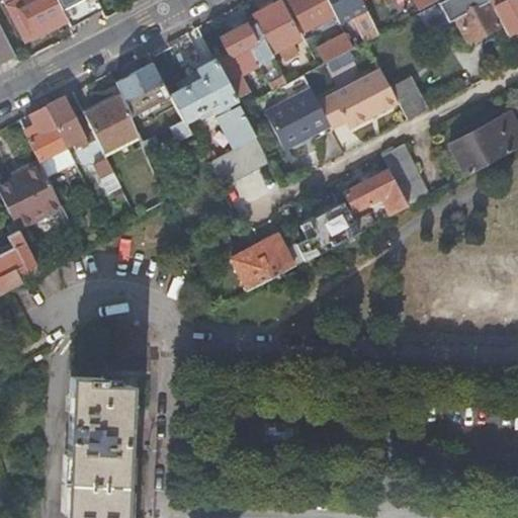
[(34,38),(42,34),(24,0),(3,0),(26,42),(34,38)]
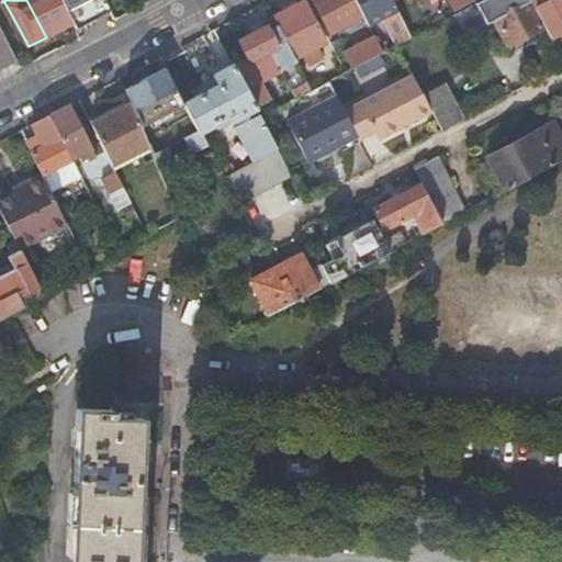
[(26,0),(46,37),(59,31),(74,23),(60,0),(26,0)]
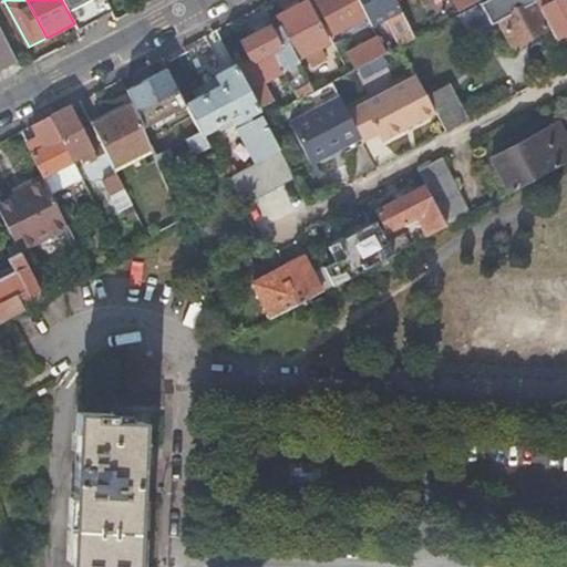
[(333,34),(367,18),(356,0),(318,0),(316,1),(333,34)]
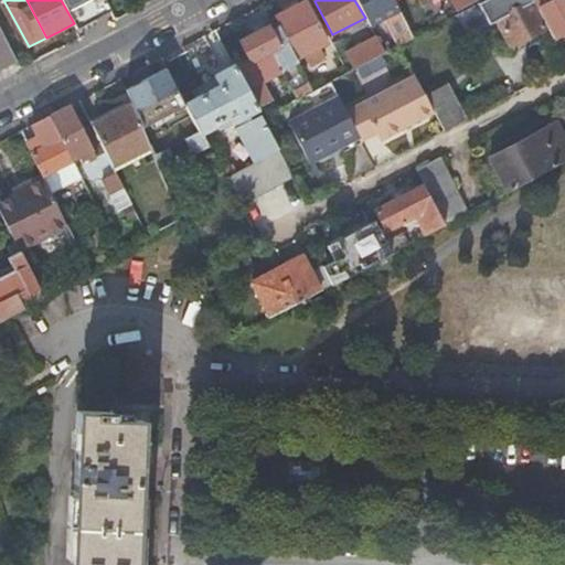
[(401,46),(414,40),(394,1),(393,0),(354,0),(365,18),(371,28),(383,21),(398,48),(401,46)]
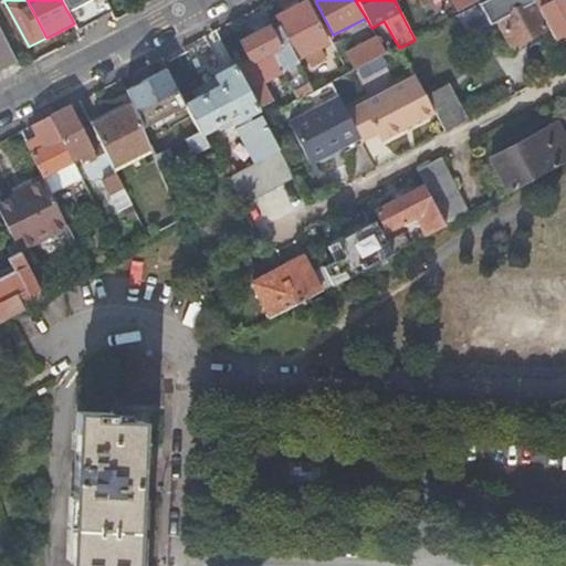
[(451,0),(458,12),(480,0),(451,0)]
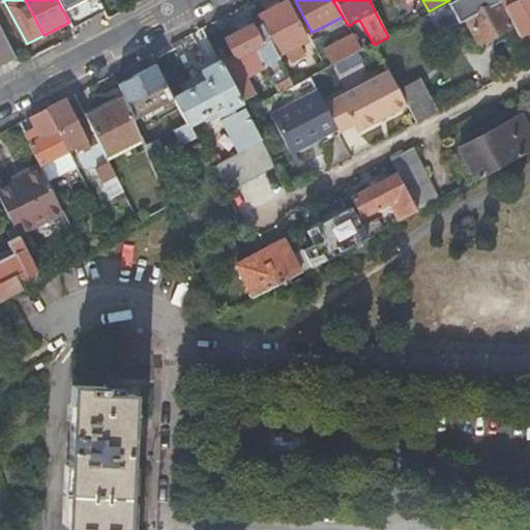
[(513,27),(498,0),(458,0),(457,1),(449,5),(460,24),(466,21),(479,46),(486,41),(513,27)]
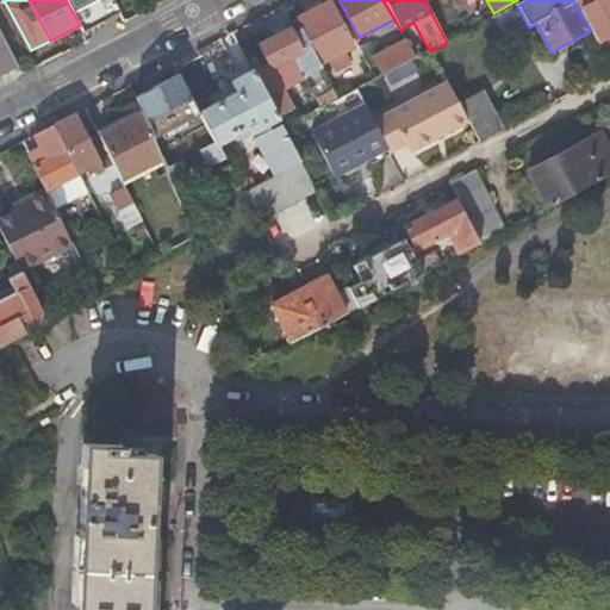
[(577,0),(584,13),(609,0),(577,0)]
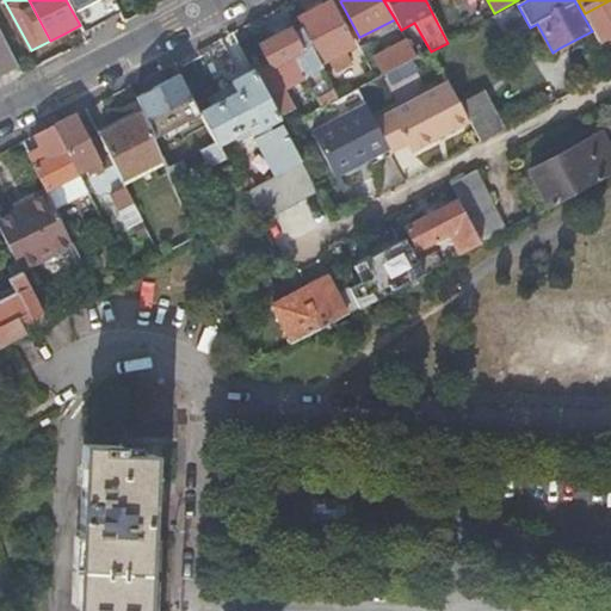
[(303,30),(321,66),(331,61),(335,73),(350,65),(344,54),(353,49),(329,4),(313,12),(297,20),(303,30)]
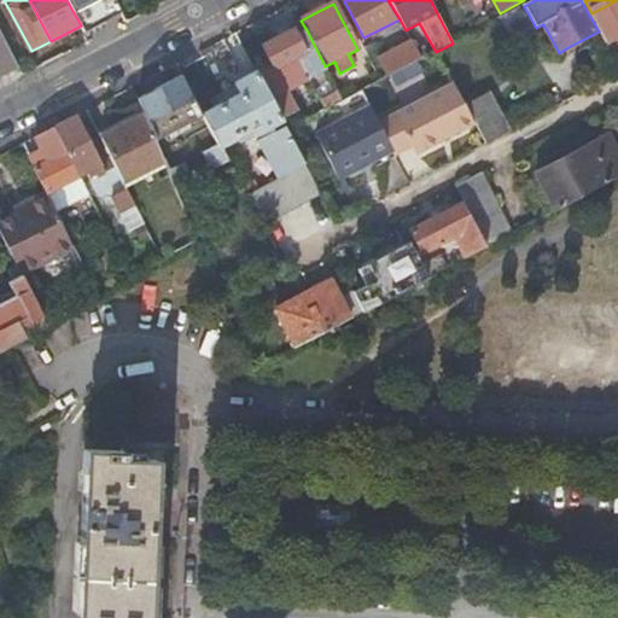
[(0,74),(18,65),(0,29),(0,74)]
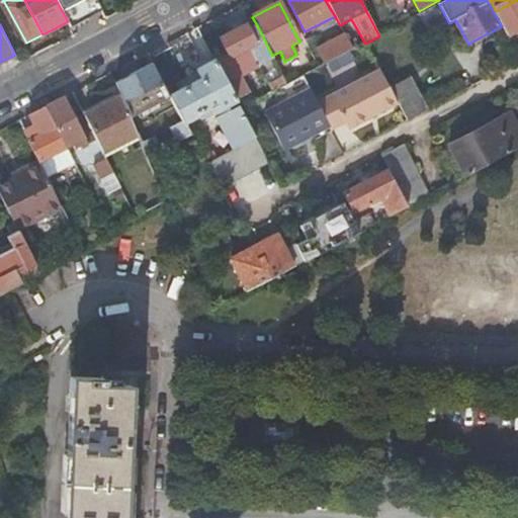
[(249,48),(249,49),(259,67),(260,68),(274,60),(272,56),(257,25),(250,29),(248,25),(233,33),(219,40),(227,56),(228,59),(249,48)]
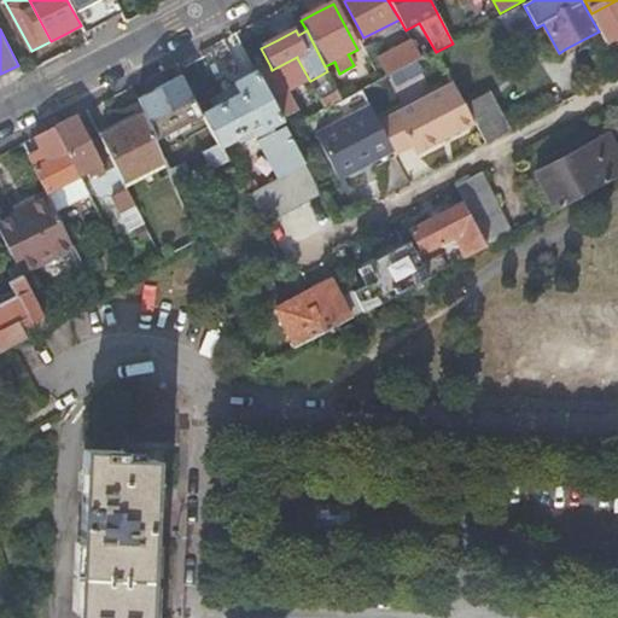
[(388,77),(420,60),(406,30),(382,42),(389,56),(379,62),(388,77)]
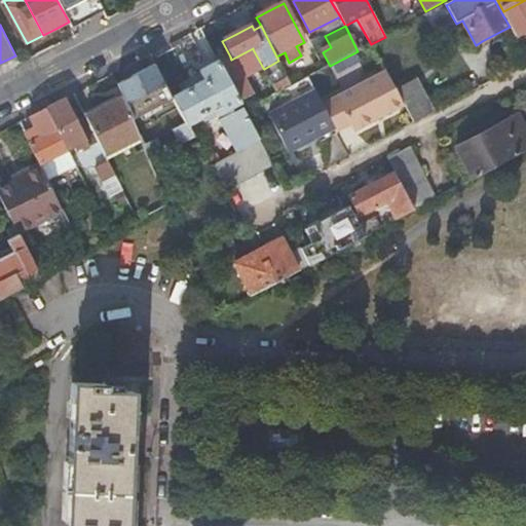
[(245,77),(263,68),(253,49),(253,48),(231,60),(230,57),(224,60),(218,64),(238,103),(253,95),(245,77)]
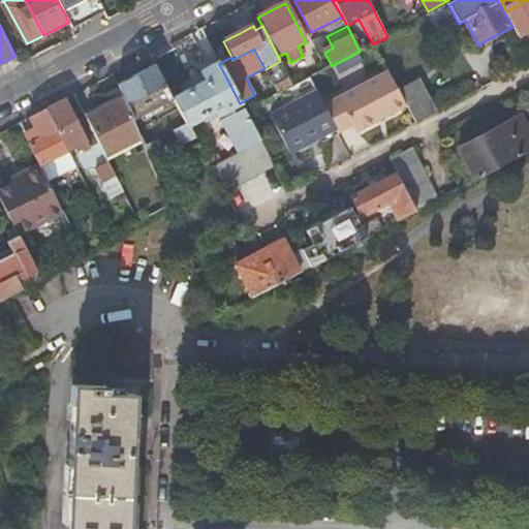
[(273,167),(245,113),(240,103),(219,64),(210,68),(200,73),(201,75),(206,82),(184,93),(173,99),(174,100),(186,125),(187,127),(203,120),(206,125),(211,122),(210,121),(208,117),(216,113),(218,117),(238,154),(210,168),(223,193),(273,167)]
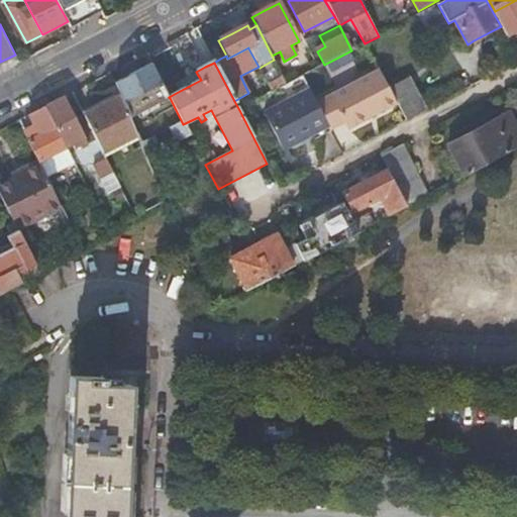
[(162,102),(170,98),(169,97),(151,65),(139,71),(115,84),(120,97),(129,119),(136,115),(162,102)]
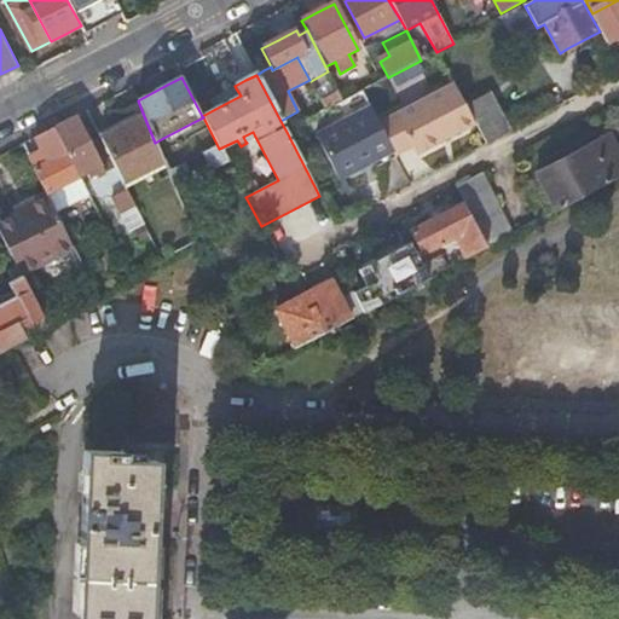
[(395,152),(398,155),(415,146),(418,155),(447,140),(476,125),(455,85),(381,123),(395,152)]
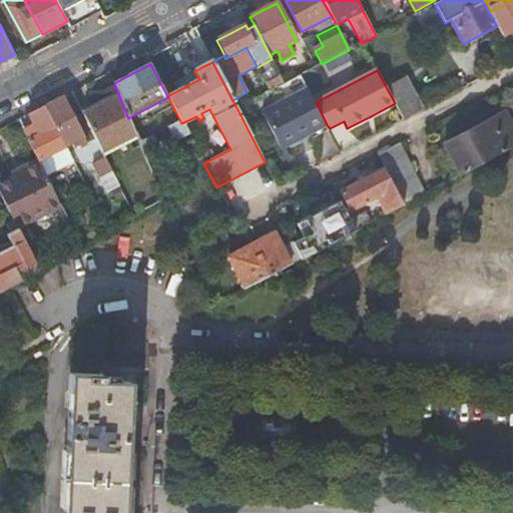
[(175,83),(178,90),(199,79),(195,73),(175,83)]
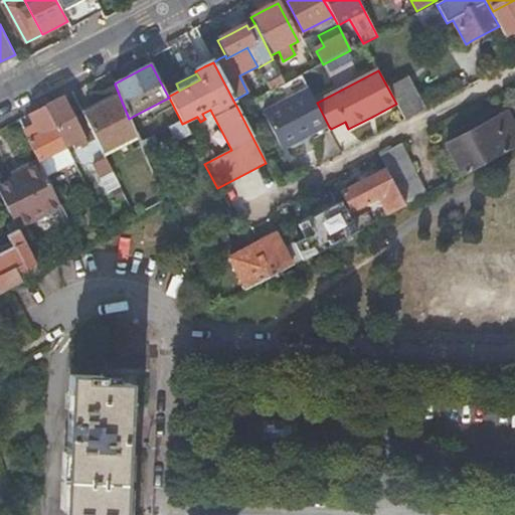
[(272,92),(286,84),(283,78),(268,87),(272,92)]
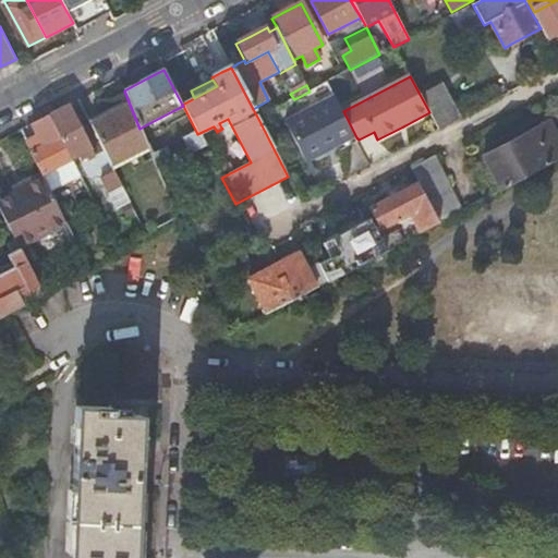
[(423,98),(439,131),(460,120),(443,87),(423,98)]
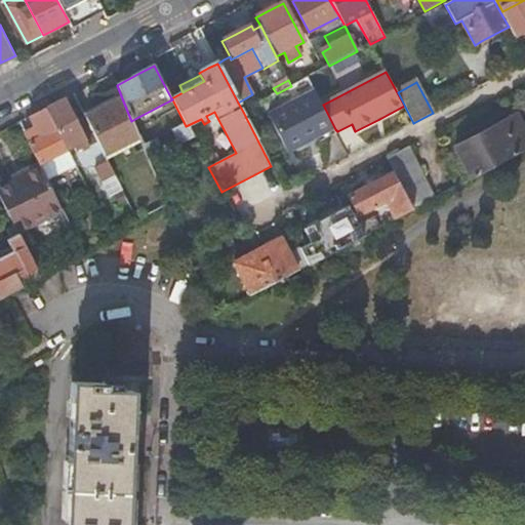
[(319,137),(335,129),(323,105),(316,91),(271,116),(290,153),(294,151),(303,147),(310,143),(309,139),(318,135),(319,137)]
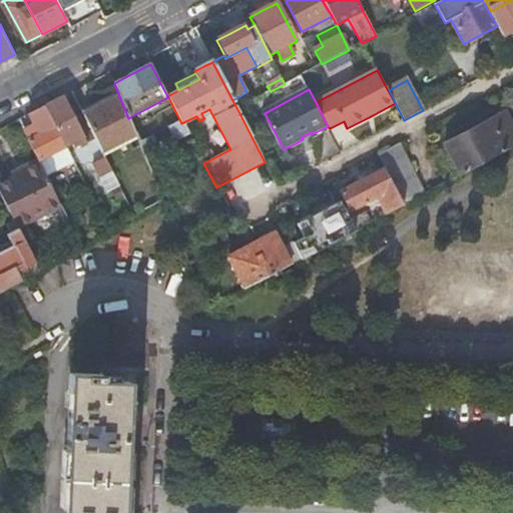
[(128,118),(119,96),(102,105),(84,115),(96,140),(103,152),(136,136),(128,118)]
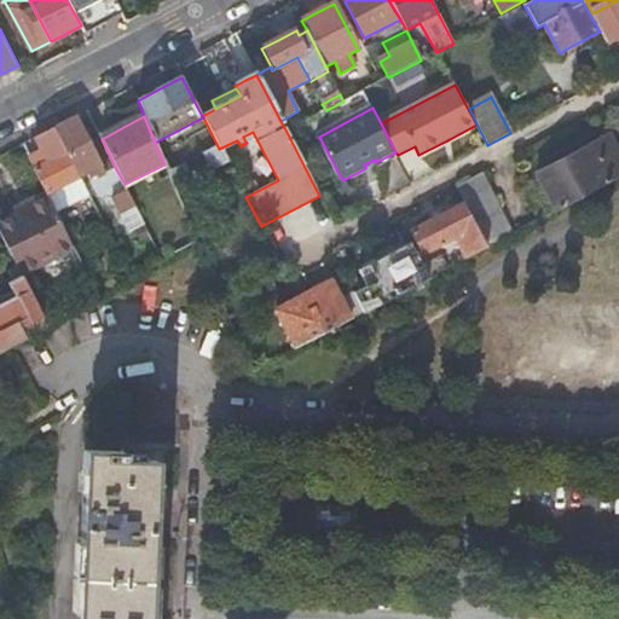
[(93,180),(116,169),(102,139),(91,117),(79,125),(76,119),(65,125),(55,129),(79,178),(90,172),(93,180)]
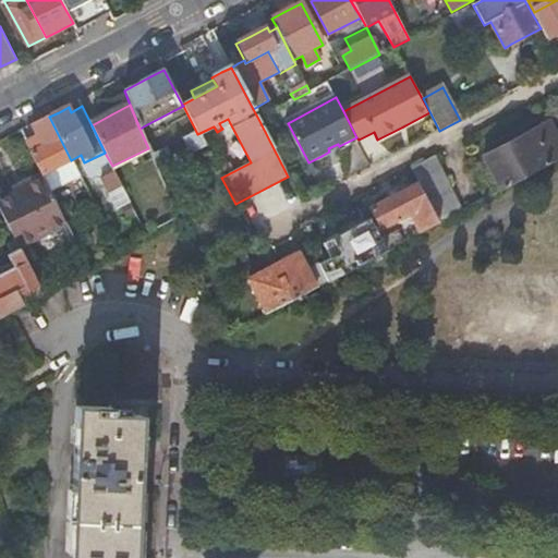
[(174,110),(147,124),(150,129),(178,114),(174,110)]
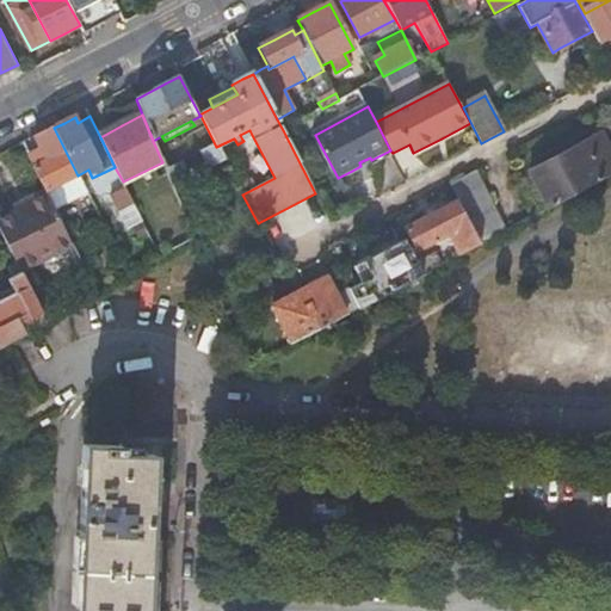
[(78,176),(54,128),(43,133),(34,139),(39,150),(29,156),(47,192),(78,176)]
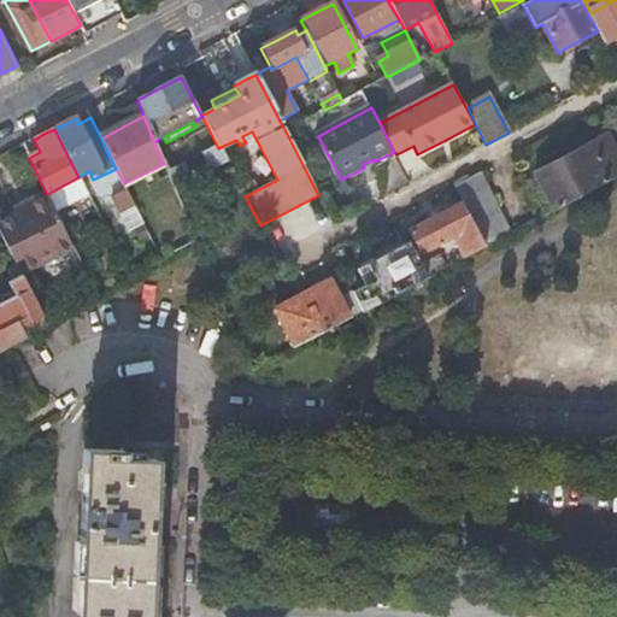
[(245,141),(254,136),(252,131),(242,136),(245,141)]
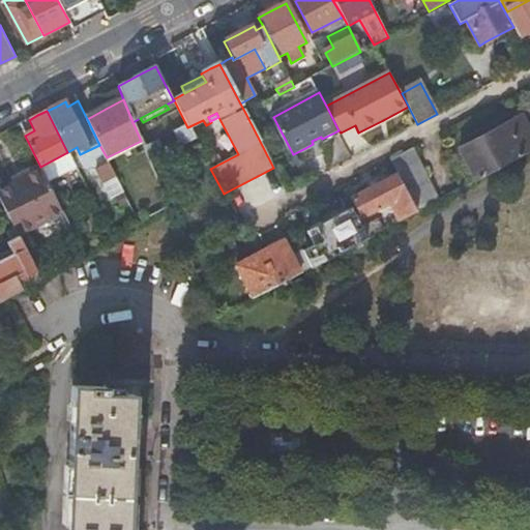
[(489,176),(529,153),(529,135),(529,133),(521,117),(508,124),(471,144),(489,176)]
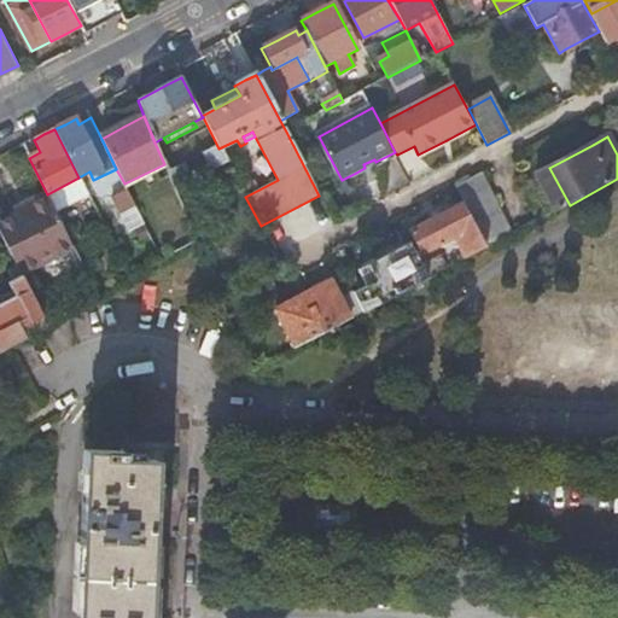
[(379,169),(398,158),(397,155),(395,152),(375,162),(379,169)]
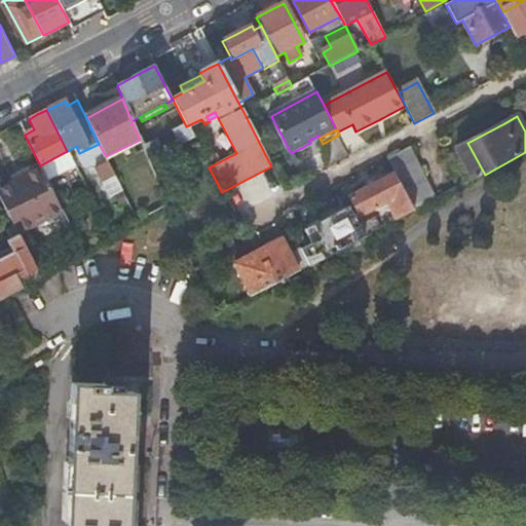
[(142,146),(140,140),(106,156),(107,159),(109,163),(142,146)]
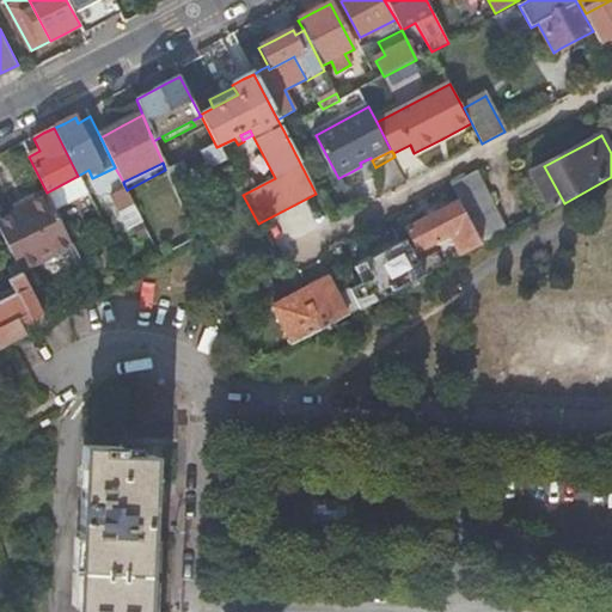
[(551,209),(564,203),(544,166),(532,173),(551,209)]
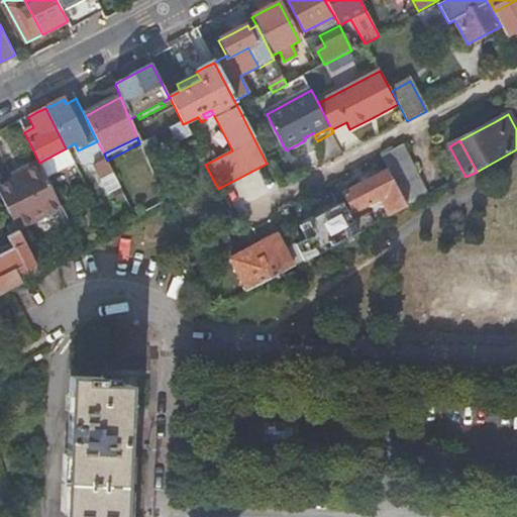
[(408,207),(429,196),(402,145),(392,151),(381,157),(388,171),(403,198),(408,207)]
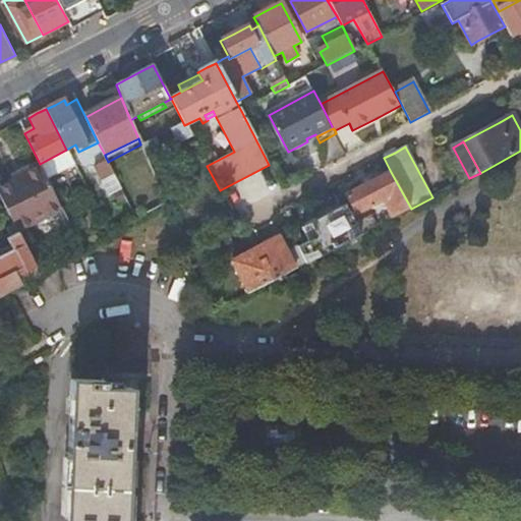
[(48,179),(74,166),(66,150),(40,164),(48,179)]
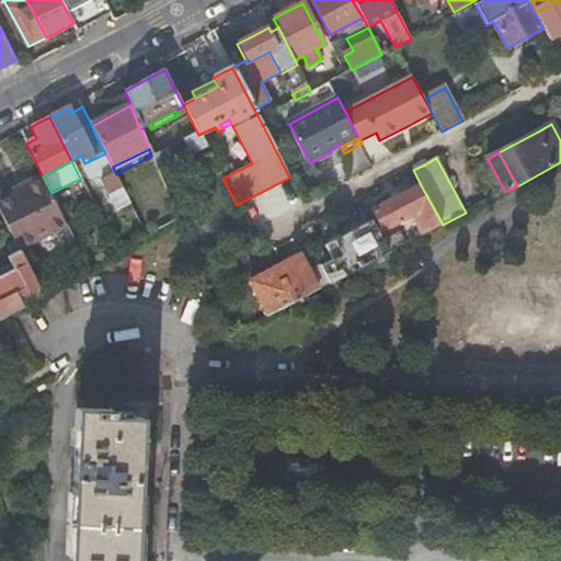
[(321,176),(315,161),(310,163),(318,179),(321,176)]
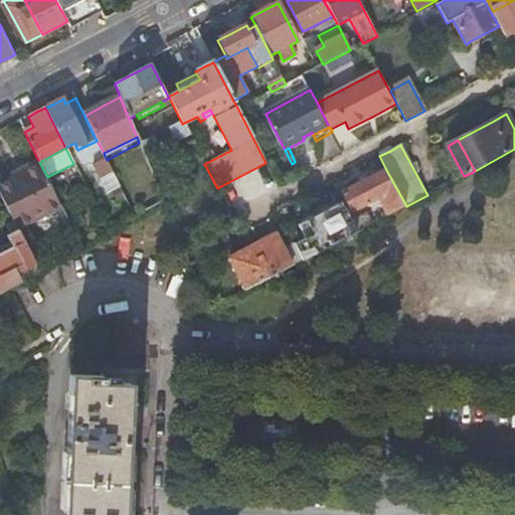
[(161,151),(146,159),(154,177),(170,168),(161,151)]
